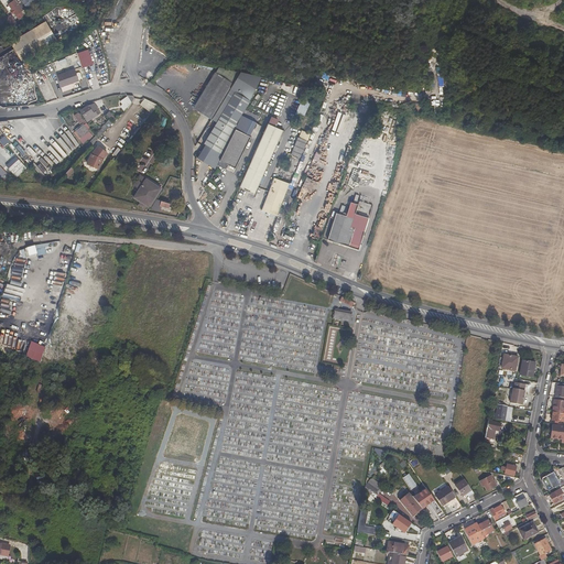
[(13,0),(9,4),(17,15),(23,11),(14,0),(13,0)]
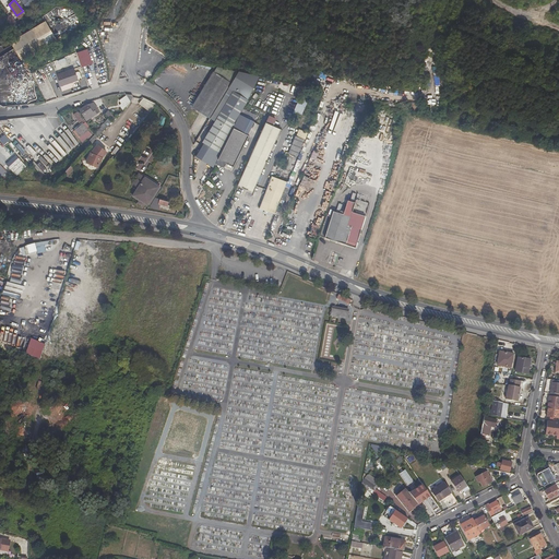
[(13,27),(19,23),(10,14),(6,20),(13,27)]
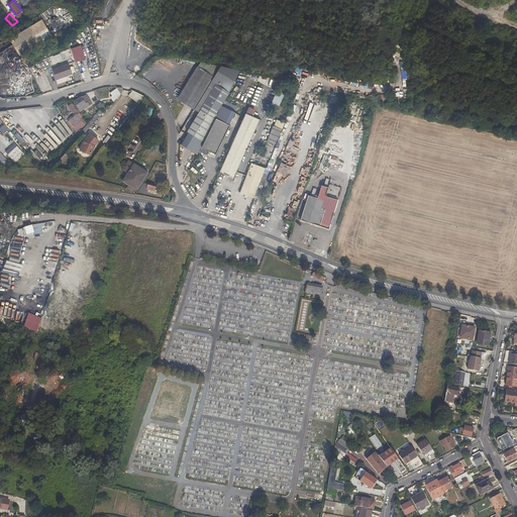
[(54,38),(43,23),(11,42),(21,59),(54,38)]
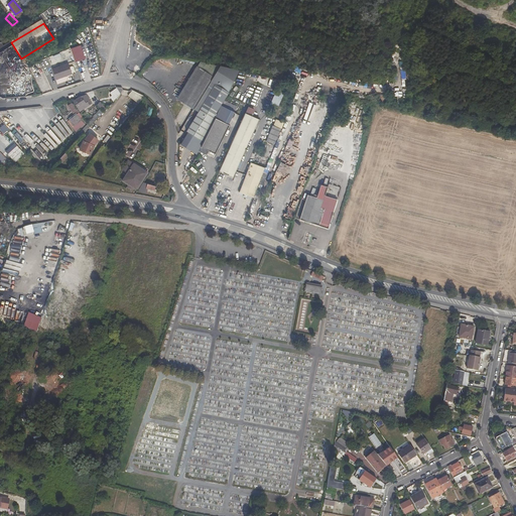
[(214,78),(221,66),(200,60),(197,67),(214,78)]
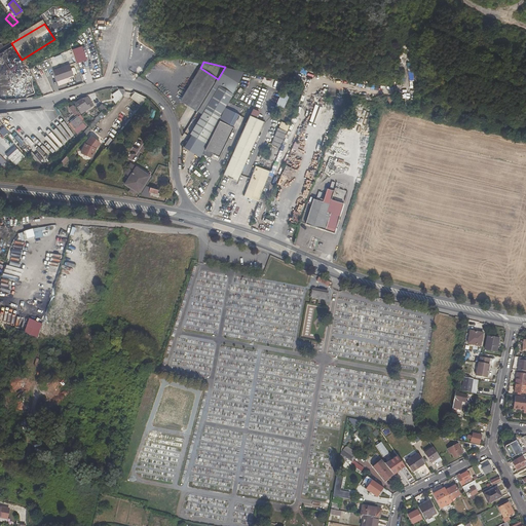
[(69,64),(53,70),(57,81),(73,75),(69,64)]
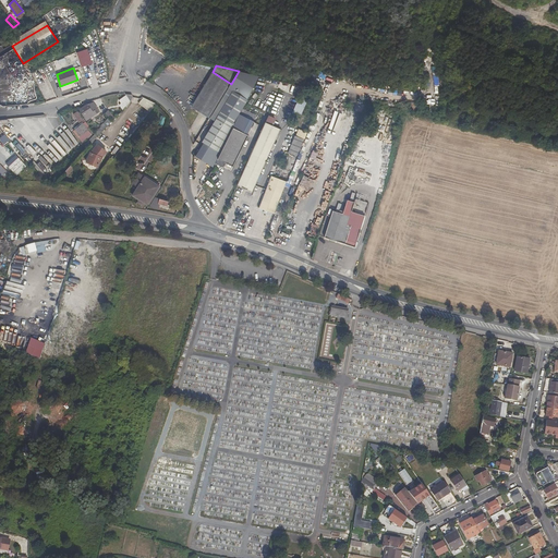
[(213,72),(191,107),(209,118),(231,84),(213,72)]
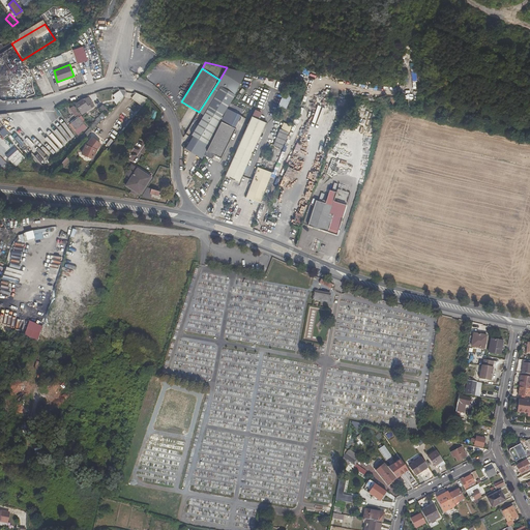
[(227,99),(231,101),(245,72),(240,71),(227,99)]
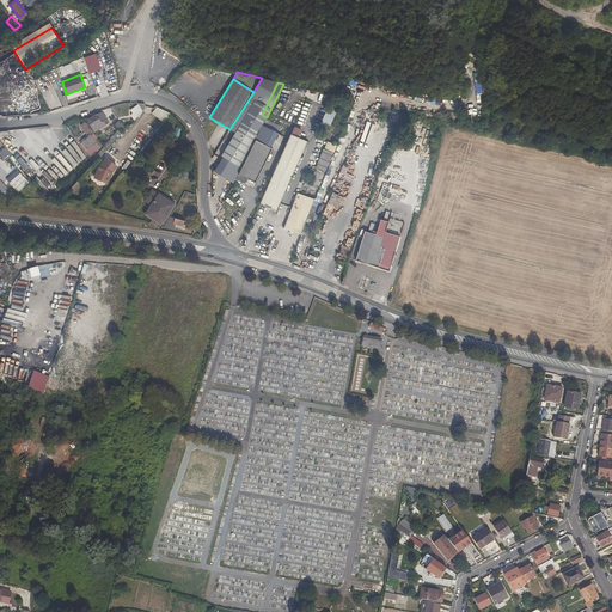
[(152,114),(164,123),(172,112),(158,105),(152,114)]
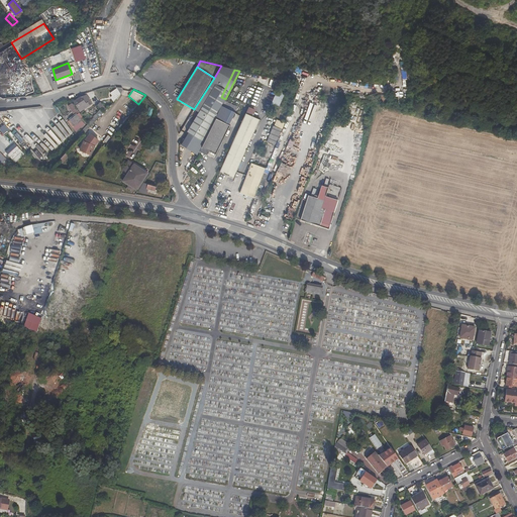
[(278,109),(286,92),(277,89),(271,105),(278,109)]
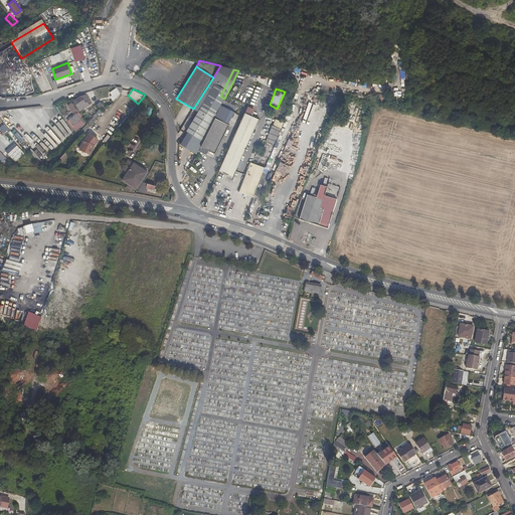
[(87,102),(90,101),(86,95),(81,97),(72,102),(79,112),(90,106),(87,102)]
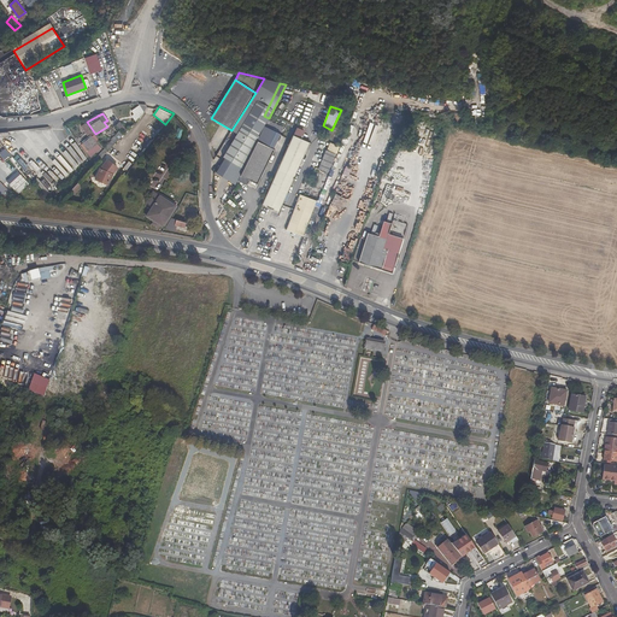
[(280,135),(283,128),(268,121),(265,128),(280,135)]
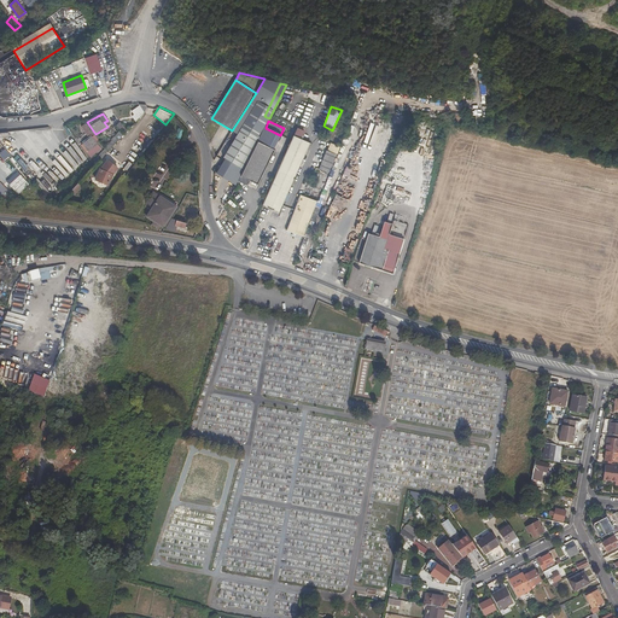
[(111,139),(112,140),(104,150),(106,153),(124,134),(123,133),(127,129),(120,123),(116,126),(121,130),(117,134),(115,133),(112,135),(115,136),(111,139)]
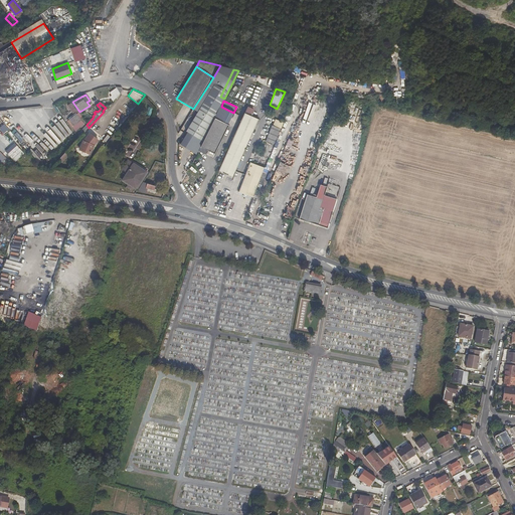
[(201,107),(185,133),(203,142),(214,119),(216,115),(201,107)]
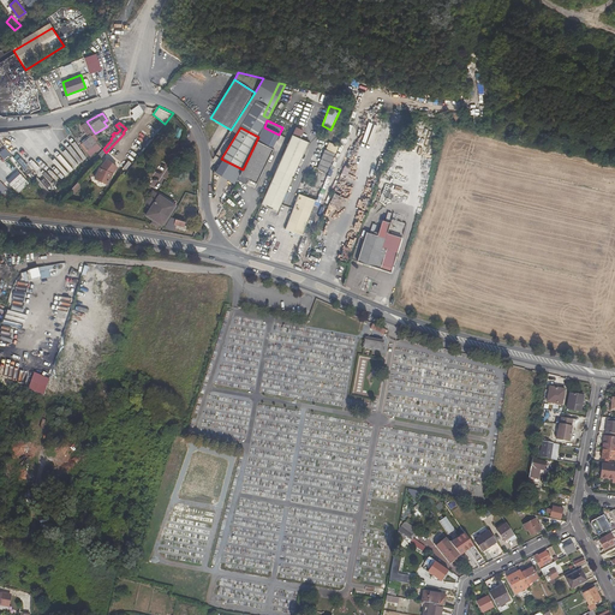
[(90,135),(79,143),(81,145),(82,144),(90,137),(90,135)]
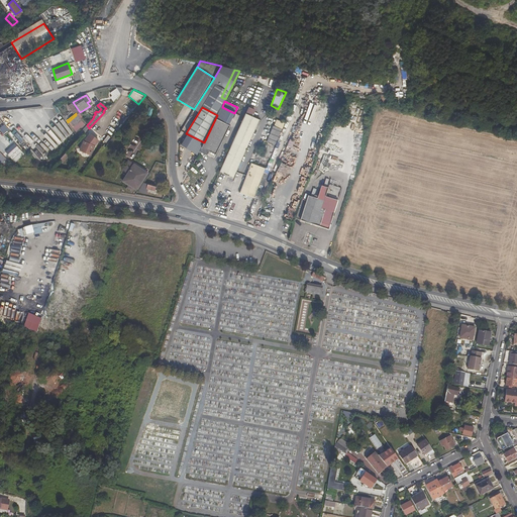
[(233,178),(260,120),(245,113),(223,163),(219,172),(233,178)]
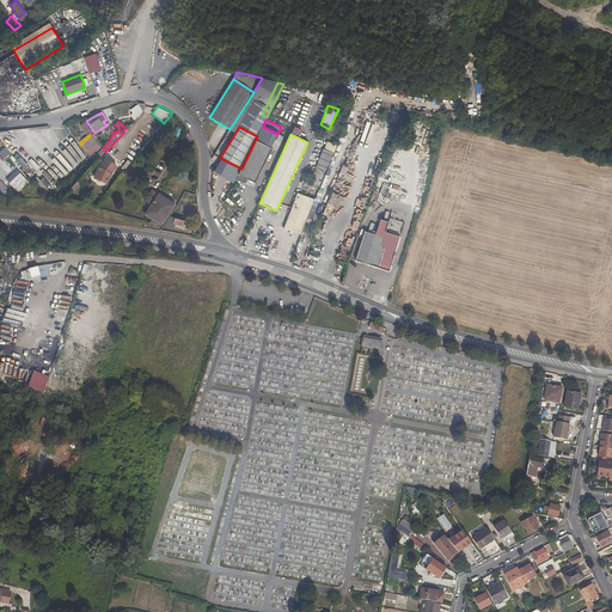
[(90,136),(81,144),(87,151),(90,153),(99,146),(91,135),(90,136)]
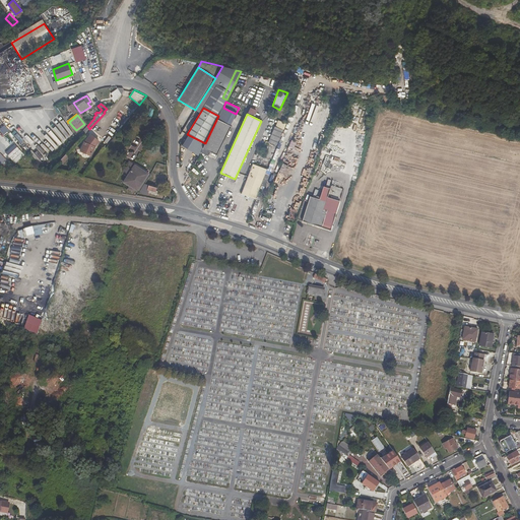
[(216,120),(205,143),(200,151),(215,159),(231,127),(216,120)]
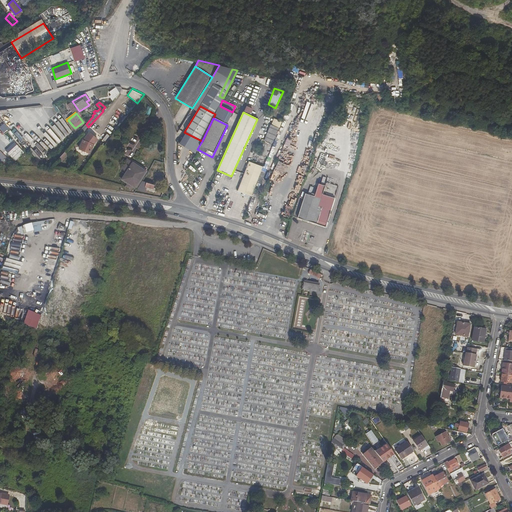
[(264,140),(274,144),(282,122),(274,118),(271,125),(270,125),(264,140)]
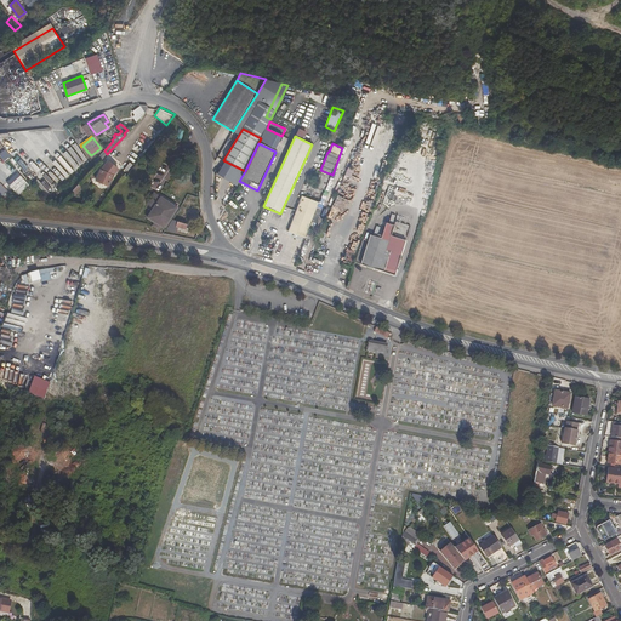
[(95,167),(107,154),(104,151),(95,161),(95,163),(92,165),(95,167)]
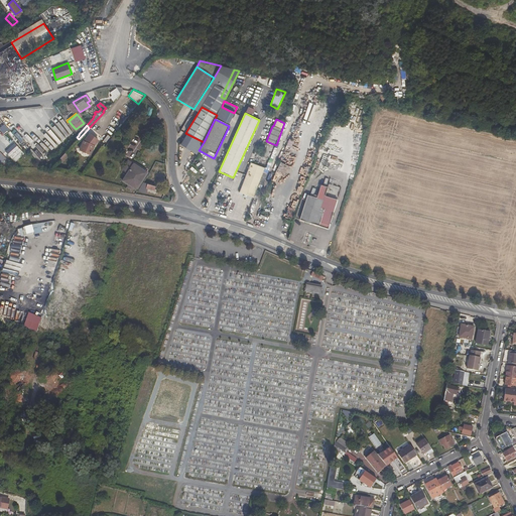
[(53,147),(55,145),(51,141),(55,137),(49,130),(46,133),(45,133),(42,136),(53,147)]
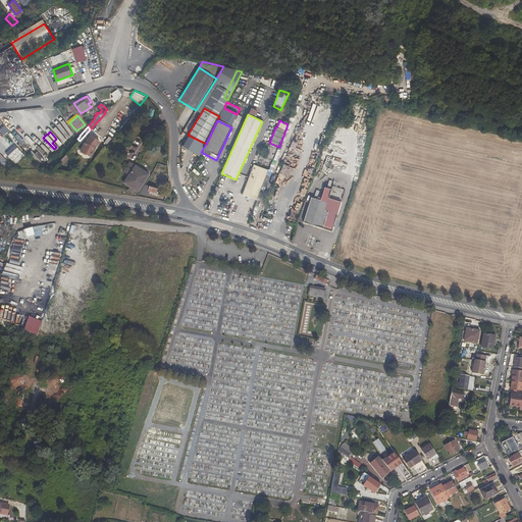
[(17,134),(13,137),(19,144),(23,141),(17,134)]
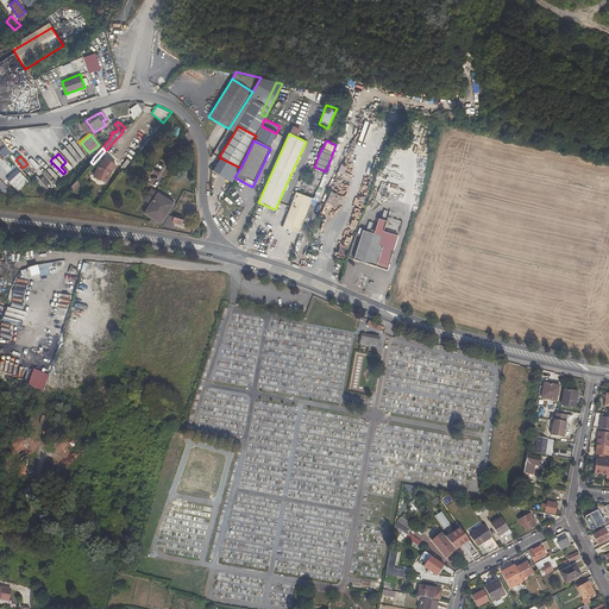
[(31,157),(27,161),(35,168),(38,164),(31,157)]
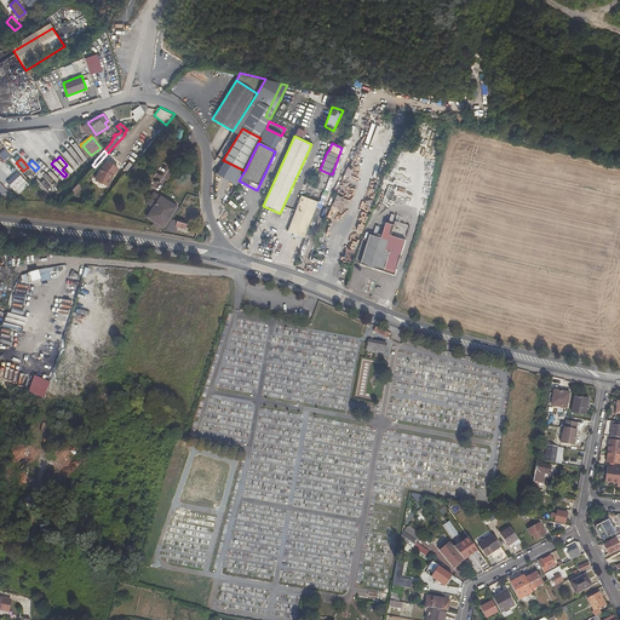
[(114,174),(118,170),(108,161),(101,170),(96,181),(108,187),(114,174)]
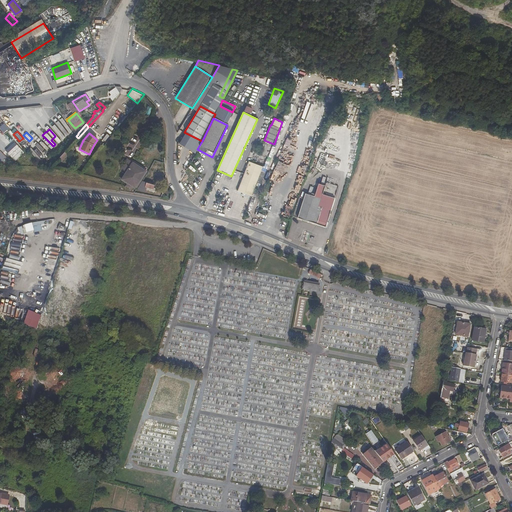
[(123,153),(132,159),(142,141),(134,136),(123,153)]
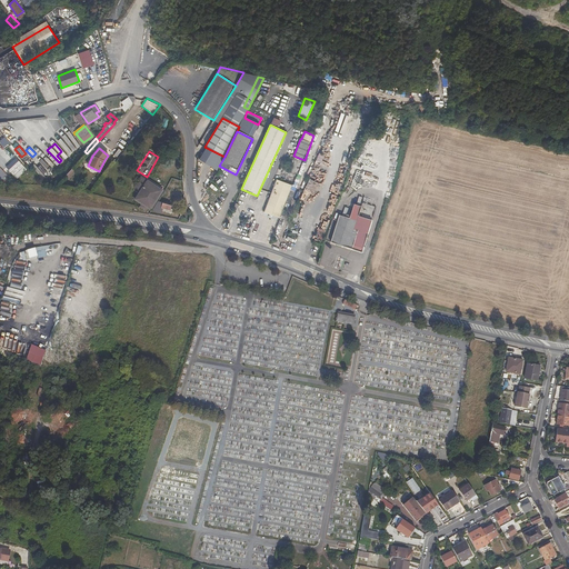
[(17,158),(5,166),(15,179),(26,171),(17,158)]
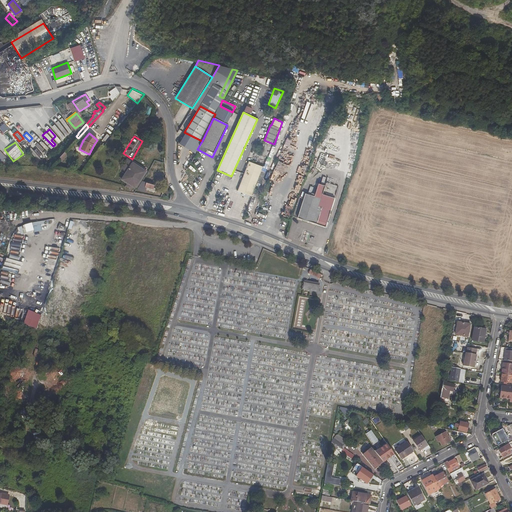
[(36,142),(34,145),(40,153),(43,150),(36,142)]
